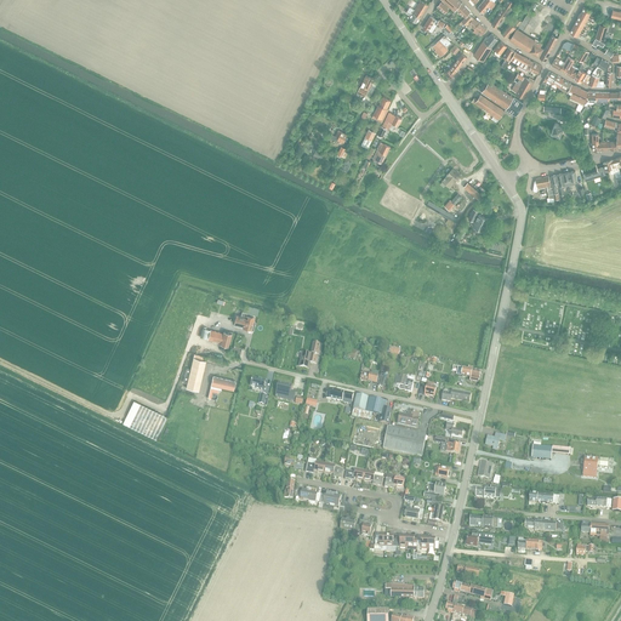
[(409,18),(417,23),(428,5),(421,0),(420,0),(415,10),(410,6),(406,12),(410,16),(409,18)]
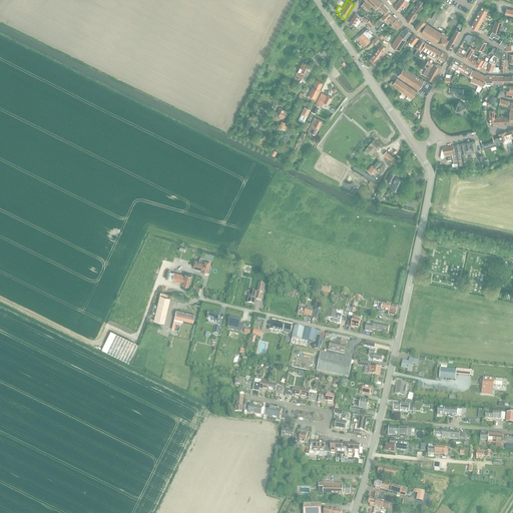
[(380,9),(385,4),(382,2),(379,0),(366,0),(374,8),(376,9),(378,7),(380,9)]
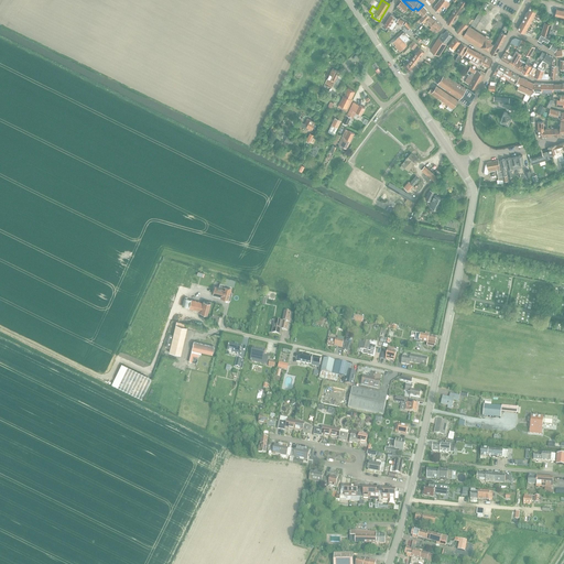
[(444,6),(446,8),(451,2),(447,0),(438,0),(434,7),(440,11),(444,6)]
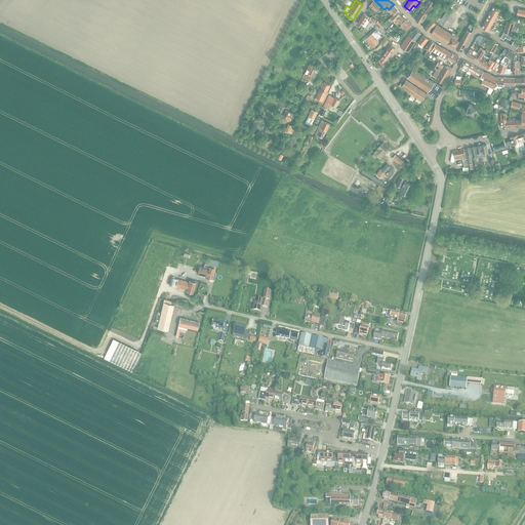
[(426,15),(427,15),(435,2),(431,0),(429,0),(419,14),(417,17),(415,21),(420,24),(426,15)]
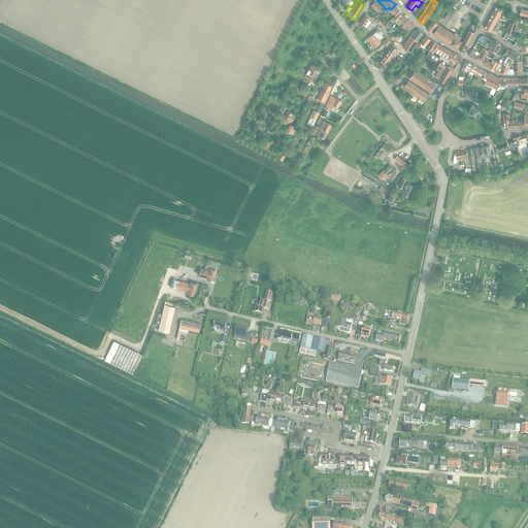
[(371,5),(377,10),(382,7),(375,1),(371,5)]
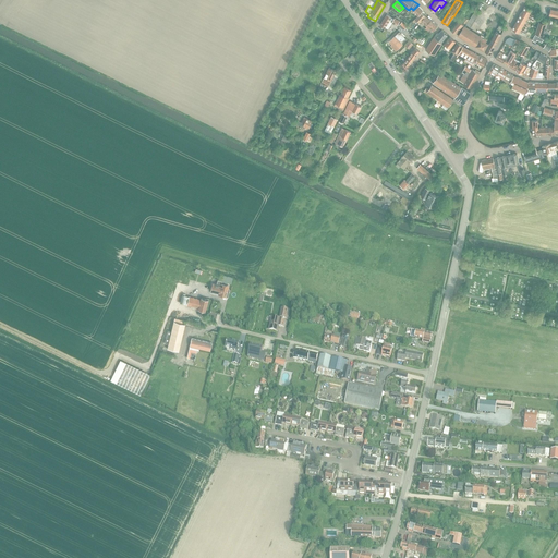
[(526,3),(523,10),(532,14),(536,8),(526,3)]
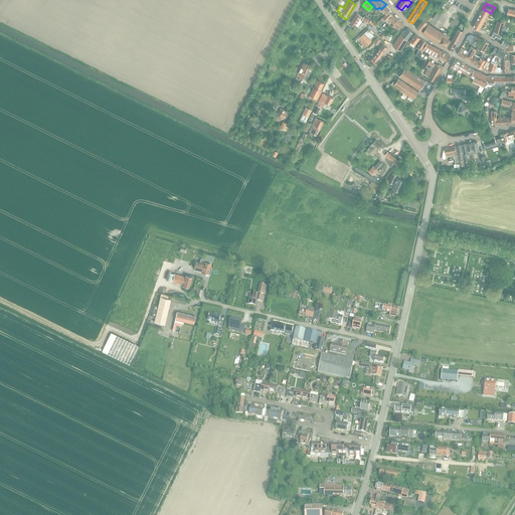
[(386,14),(388,11),(390,9),(386,4),(381,9),(384,12),(382,13),(384,15),(386,14)]
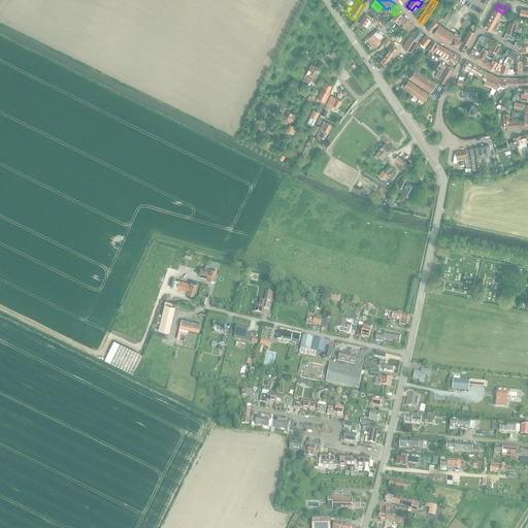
[(495,9),(492,15),(500,20),(503,13),(495,9)]
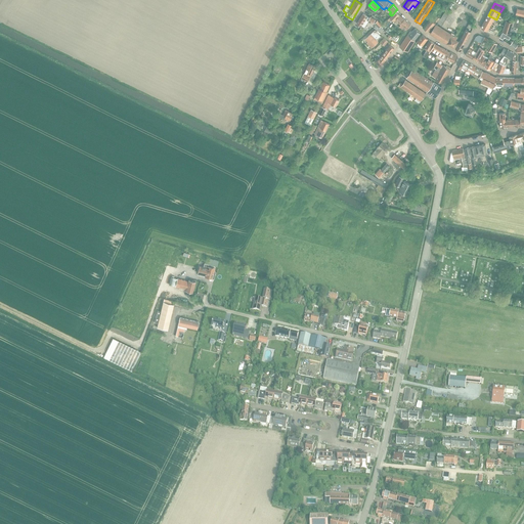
[(442,41),(448,32),(445,30),(441,27),(450,11),(447,10),(447,11),(446,10),(437,25),(436,24),(430,33),(442,41)]
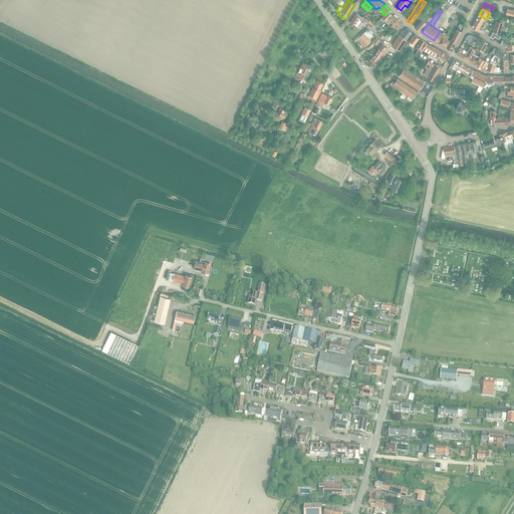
[(387,20),(388,19),(392,14),(388,11),(386,14),(383,15),(379,19),(369,30),(373,33),(376,29),(375,27),(381,20),(383,18),(387,20)]
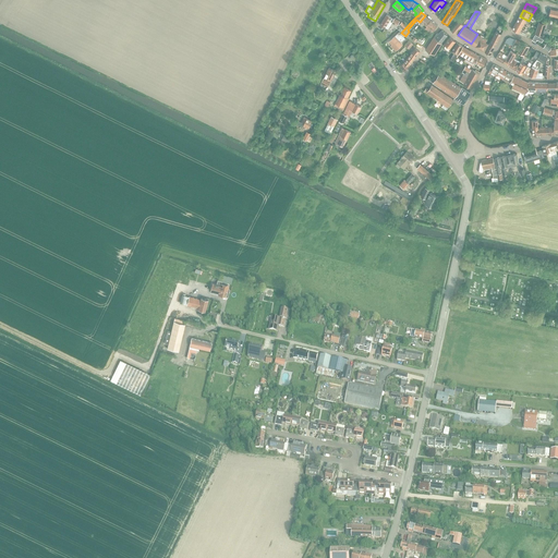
[(387,14),(380,24),(385,27),(385,26),(388,28),(392,23),(391,22),(393,19),(387,14)]
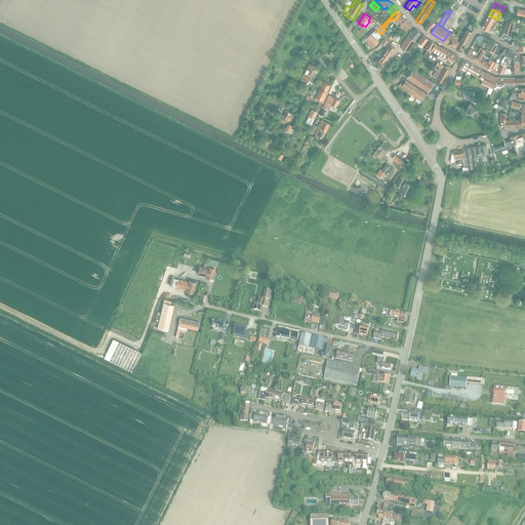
[(396,19),(402,26),(400,27),(401,28),(405,31),(411,25),(400,14),(396,19)]
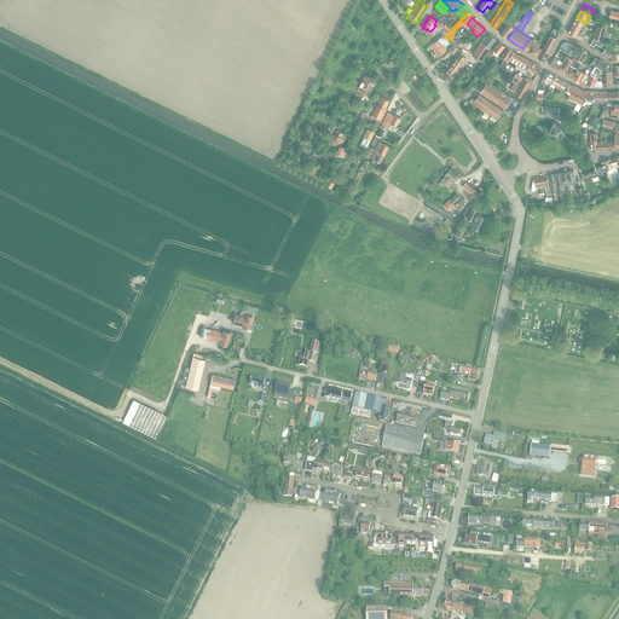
[(577,18),(572,25),(583,30),(586,23),(577,18)]
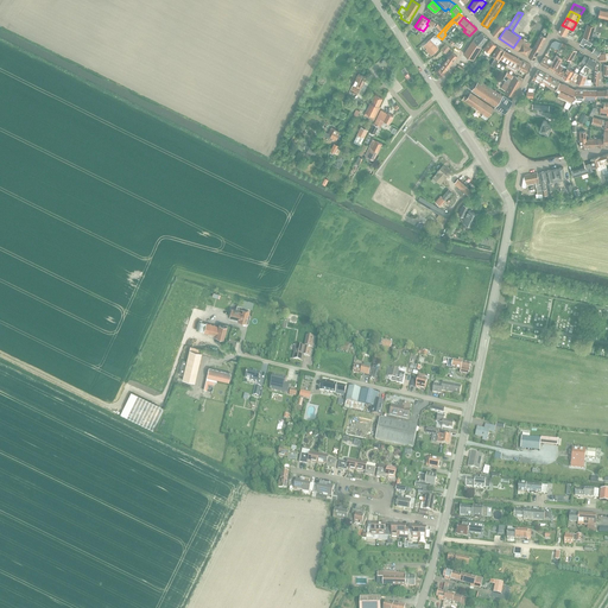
[(492,31),(498,37),(502,31),(506,26),(499,21),(492,31)]
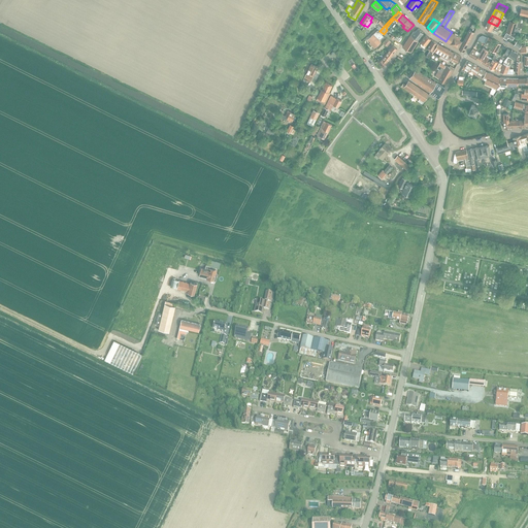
[(507,32),(514,34),(518,22),(510,20),(507,32)]
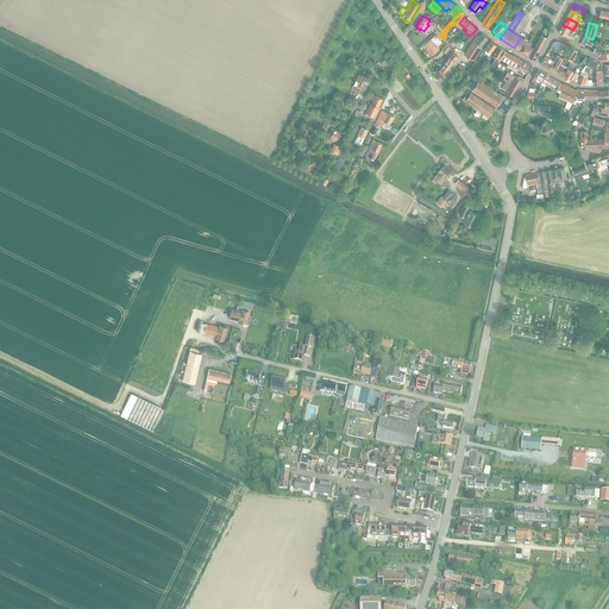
[(563,25),(559,32),(569,37),(573,30),(563,25)]
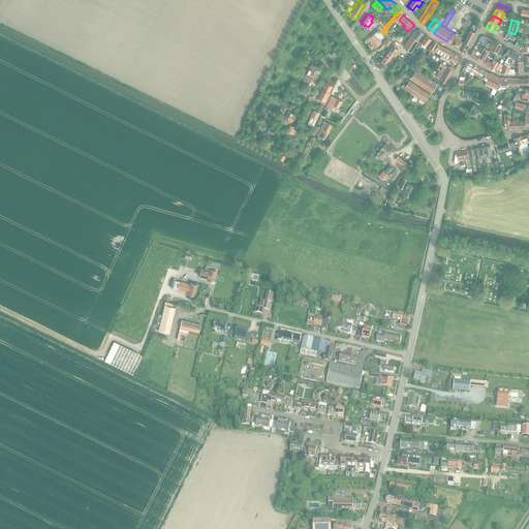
[(418,40),(424,33),(418,29),(415,32),(414,31),(411,34),(410,36),(404,47),(411,52),(419,40),(418,40)]
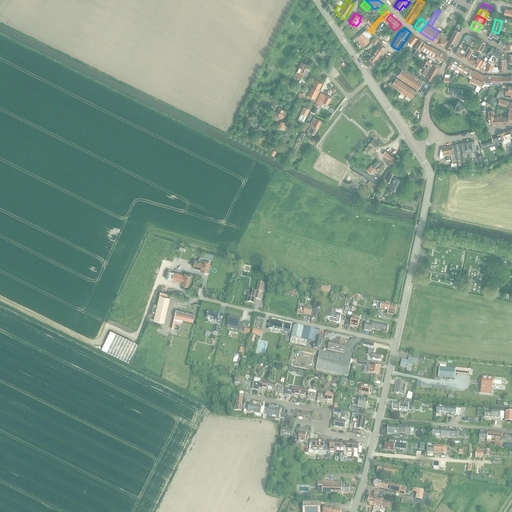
[(450,38),(455,41),(460,31),(455,28),(453,31),(452,33),(450,38)]
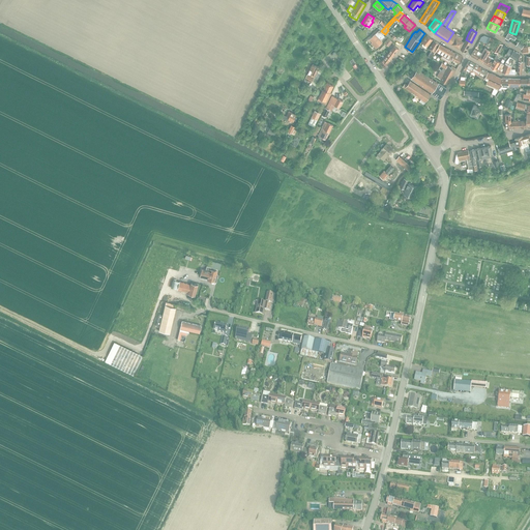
[(379,30),(370,39),(377,47),(382,42),(380,40),(384,36),(379,30)]
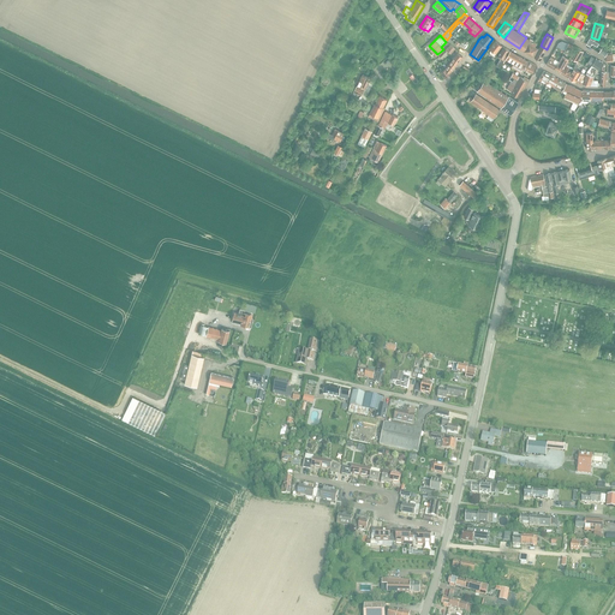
[(526,37),(519,48),(524,51),(533,57),(538,48),(536,47),(537,43),(529,39),(526,37)]
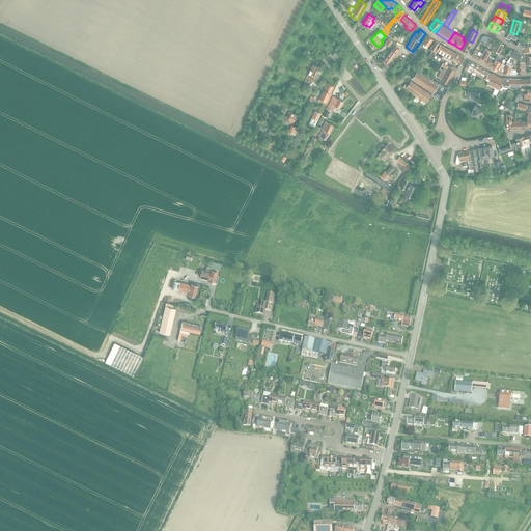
[(423,45),(426,48),(434,39),(428,35),(423,42),(424,43),(423,45)]
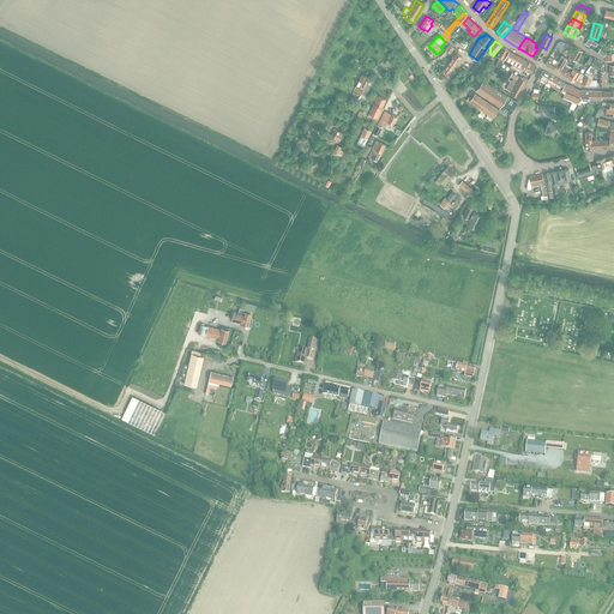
[(540,61),(546,49),(540,46),(534,58),(540,61)]
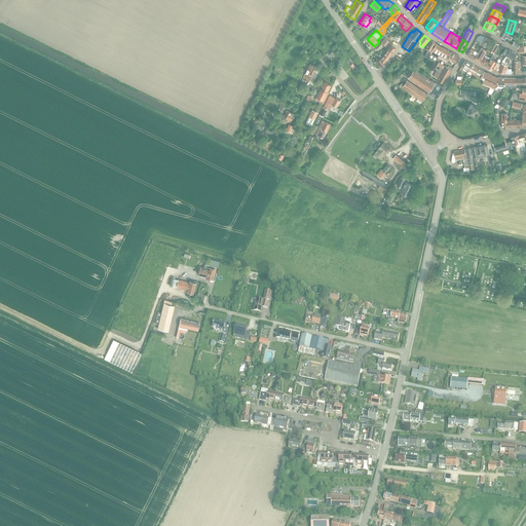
[(382,46),(383,44),(385,42),(383,40),(382,43),(376,49),(379,51),(383,46),(382,46)]
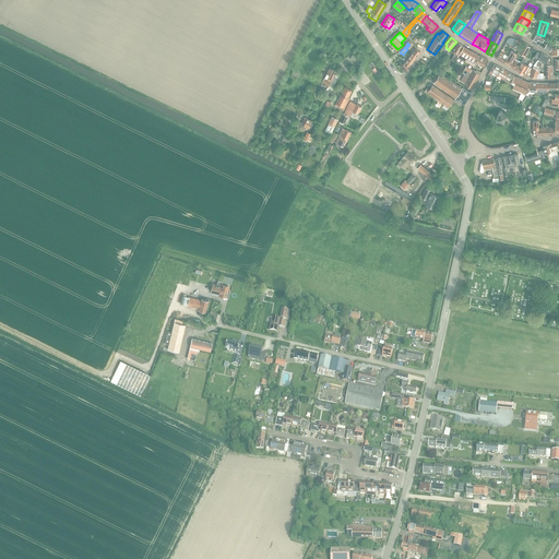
[(451,60),(454,62),(459,55),(463,46),(458,43),(452,51),(455,52),(451,60)]
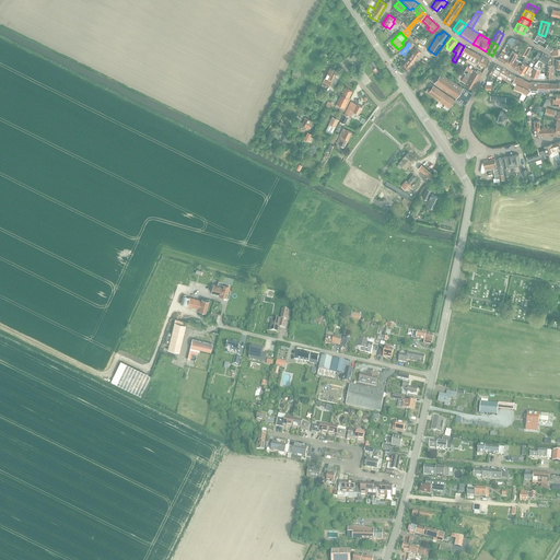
[(526,43),(520,53),(526,56),(532,47),(526,43)]
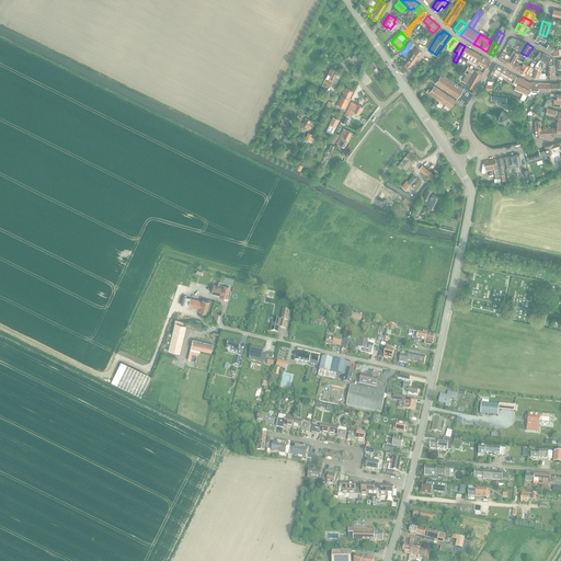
[(471,65),(478,53),(466,46),(461,54),(459,57),(471,65)]
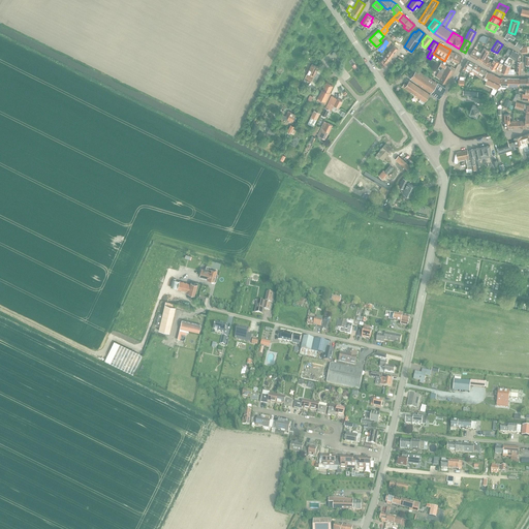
[(389,52),(393,55),(398,49),(394,45),(389,52)]
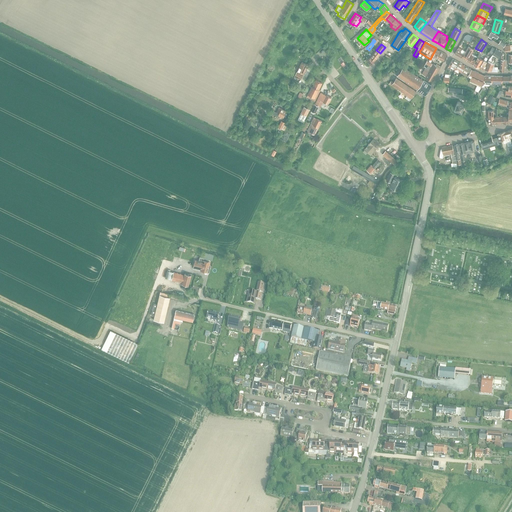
[(467,60),(471,53),(474,49),(468,46),(465,51),(462,58),(467,60)]
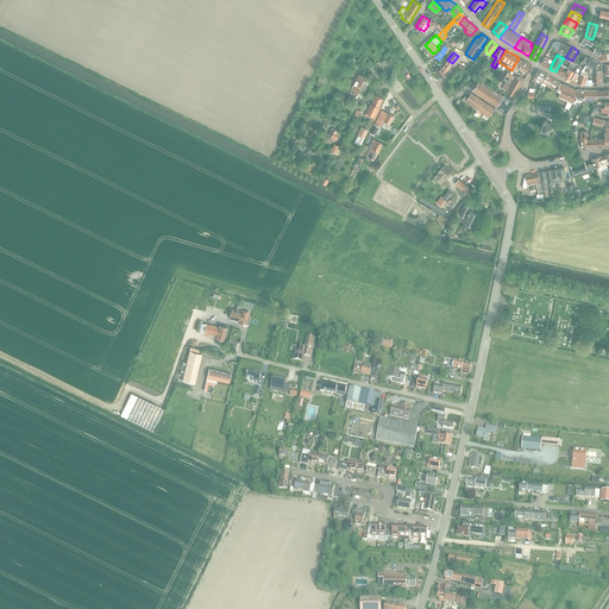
[(550,69),(553,61),(545,56),(541,64),(550,69)]
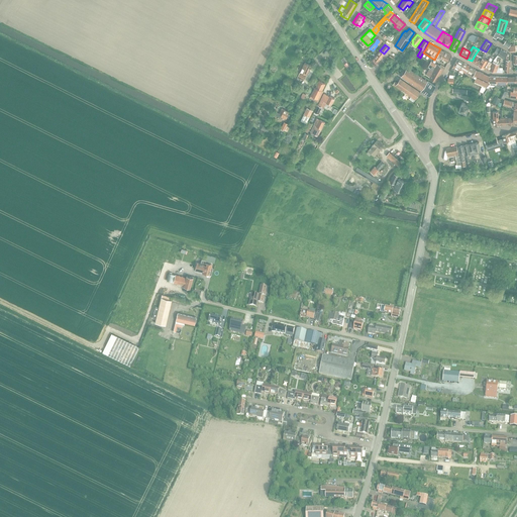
[(440,48),(434,60),(437,61),(440,58),(448,63),(449,61),(452,56),(440,48)]
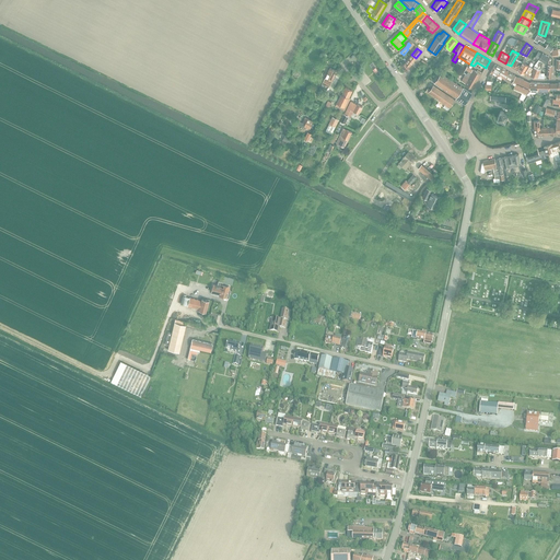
[(539,59),(544,61),(546,63),(549,57),(543,53),(543,54),(539,59)]
